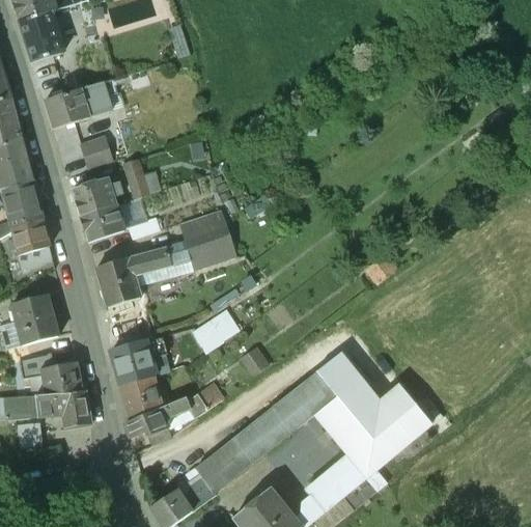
[(12,0),(19,20),(59,7),(74,3),(73,0),(52,0),(51,1),(51,0),(12,0)]
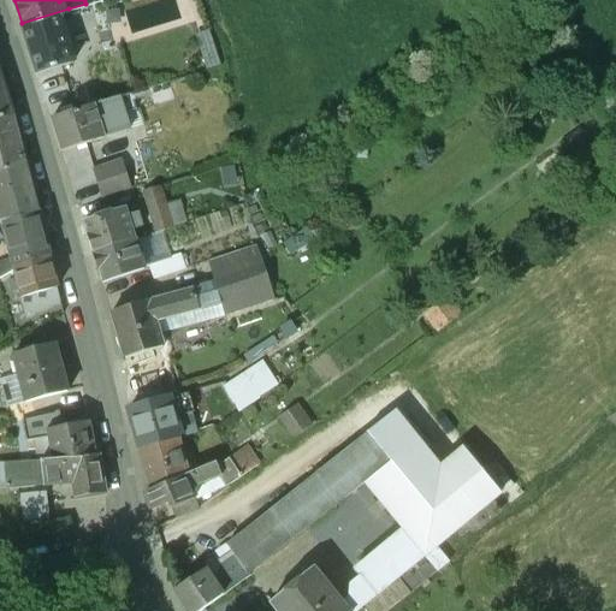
[(69,9),(22,23),(35,69),(70,58),(64,37),(77,33),(69,9)]
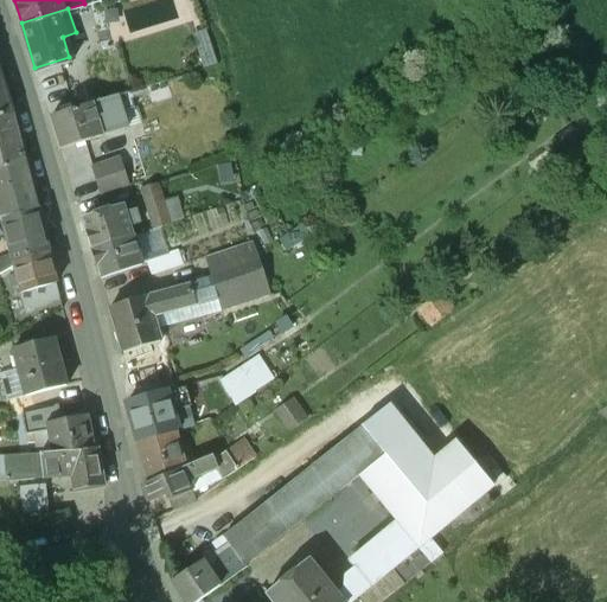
[(0,111),(12,109),(0,71),(0,111)]
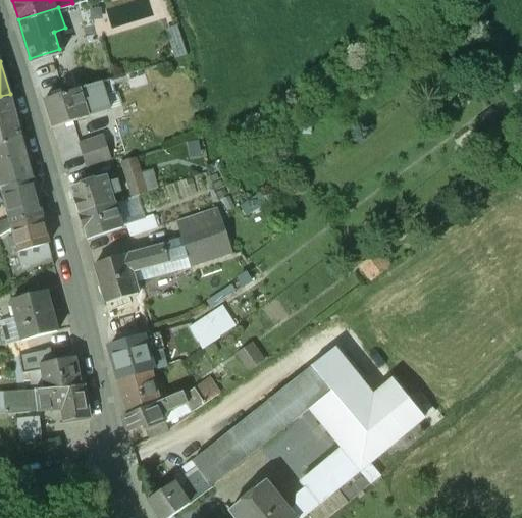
[(111,76),(43,98),(51,125),(109,107),(105,93),(115,90),(111,76)]
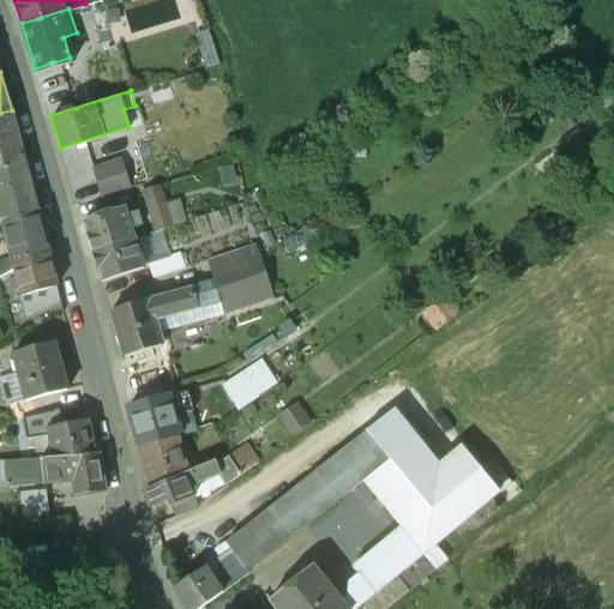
[(12,110),(0,113),(0,163),(24,158),(12,110)]
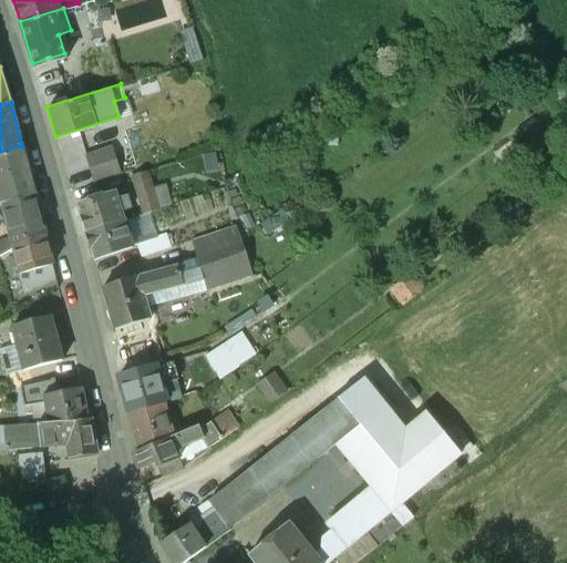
[(113,144),(86,153),(94,178),(122,170),(113,144)]
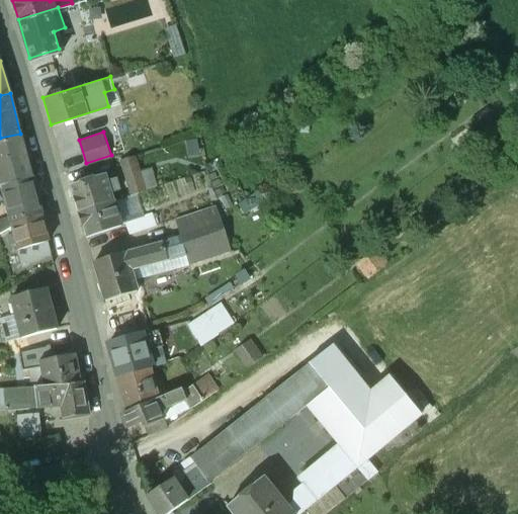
[(20,134),(0,138),(0,185),(1,185),(0,181),(31,173),(20,134)]
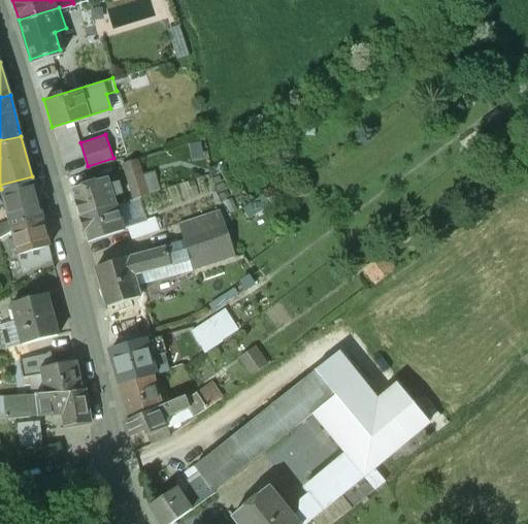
[(136,157),(125,161),(136,196),(147,192),(136,157)]
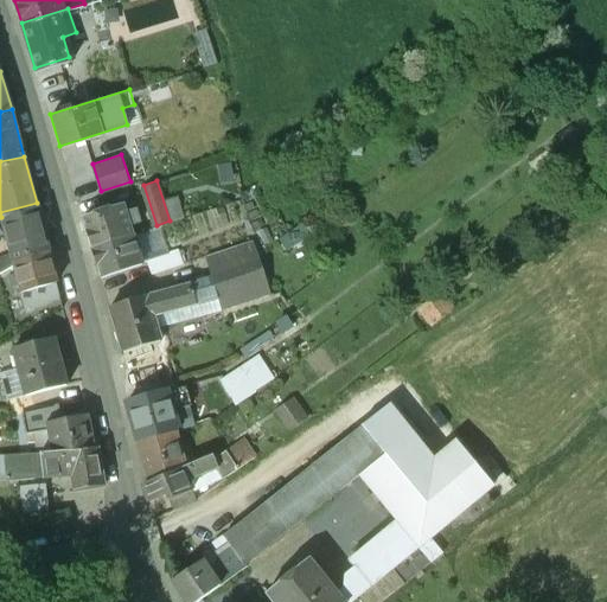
[(122,200),(82,213),(91,245),(133,232),(129,222),(139,219),(135,207),(126,210),(122,200)]
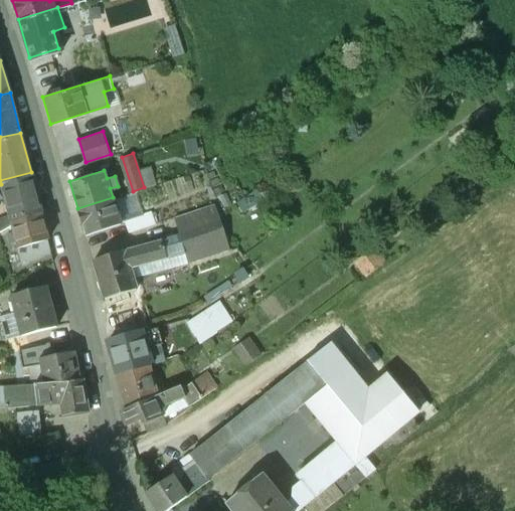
[(31,172),(0,180),(1,184),(8,213),(10,219),(41,211),(31,172)]
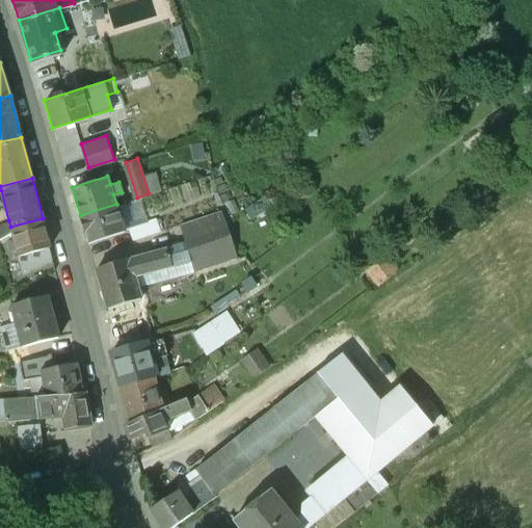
[(116,204),(80,215),(88,241),(125,230),(116,204)]
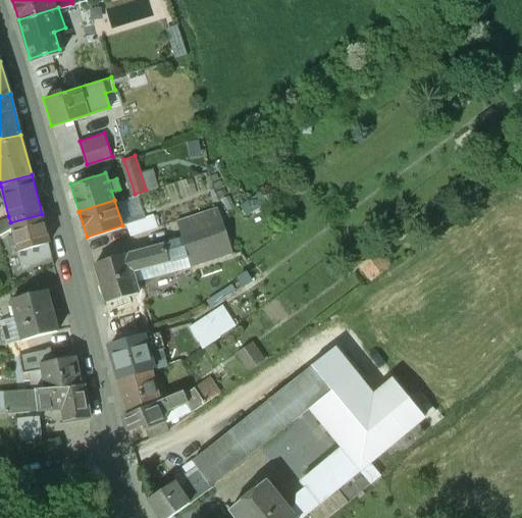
[(217,205),(177,218),(183,237),(143,248),(148,266),(188,255),(190,264),(232,253),(217,205)]
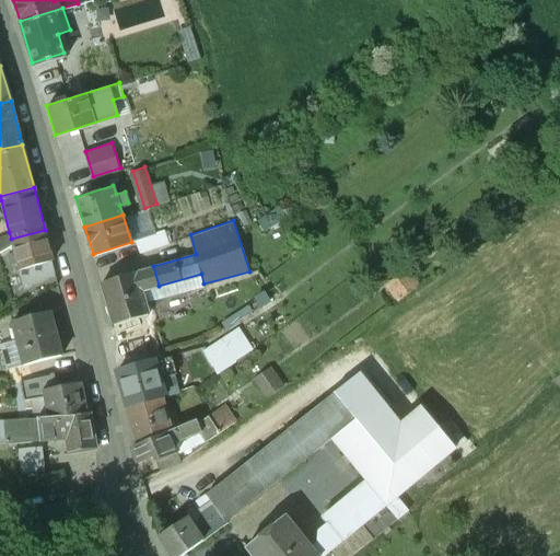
[(135,238),(139,251),(168,241),(164,228),(135,238)]
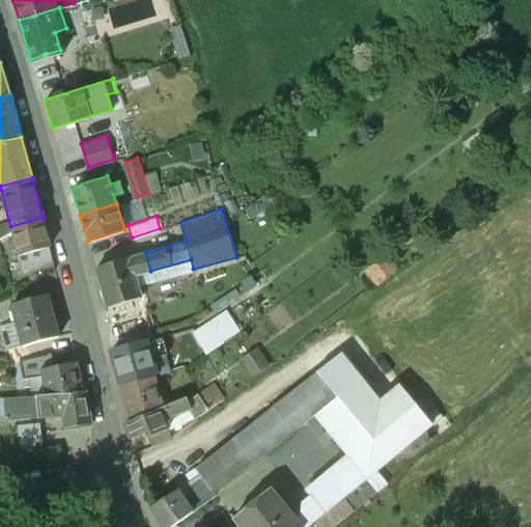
[(43,218),(10,226),(11,230),(14,240),(8,241),(9,248),(16,246),(17,252),(36,247),(49,244),(43,218)]
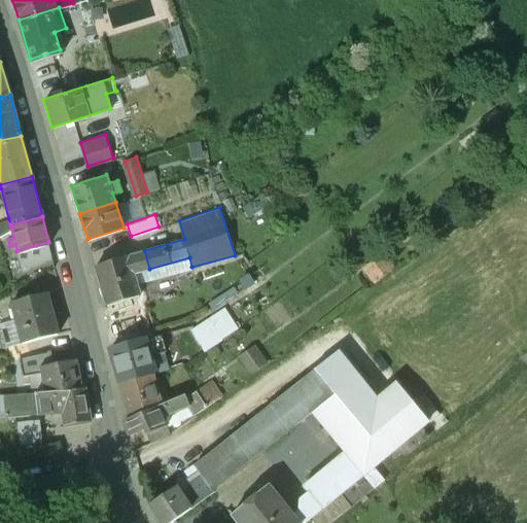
[(0,235),(11,229),(10,224),(8,218),(0,221),(0,235)]
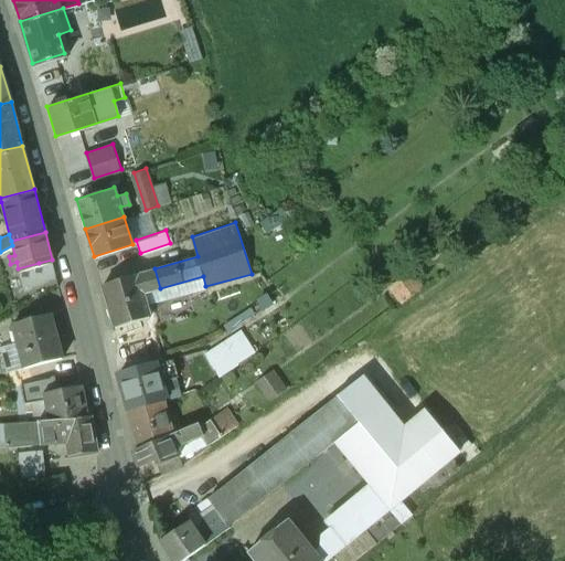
[(39,263),(18,268),(23,287),(42,277),(39,263)]
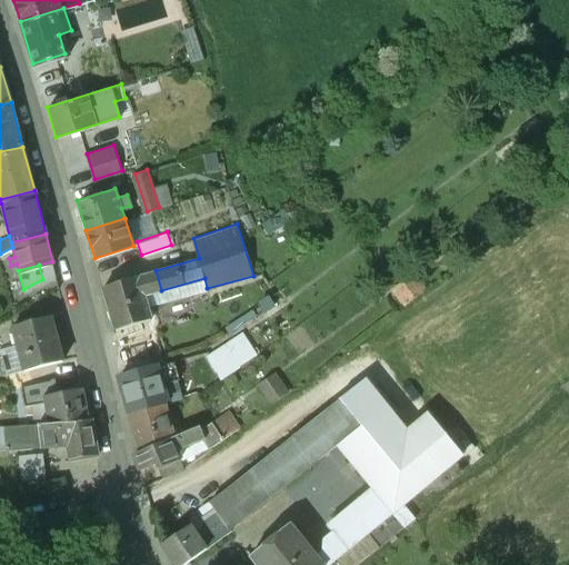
[(416,267),(395,287),(408,301),(430,283),(416,267)]
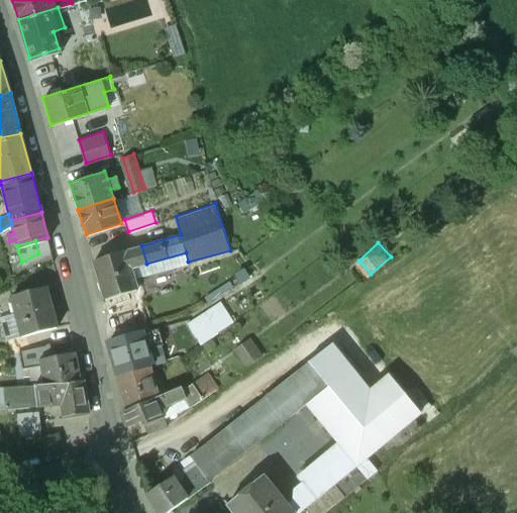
[(141,245),(94,259),(105,298),(136,289),(130,268),(146,264),(141,245)]
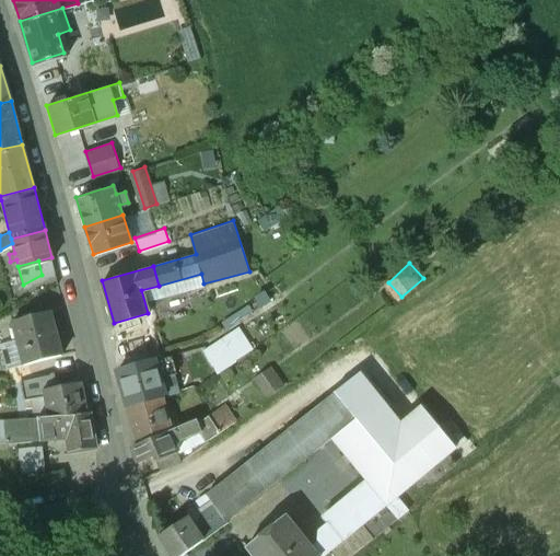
[(49,308),(11,319),(23,362),(61,352),(49,308)]
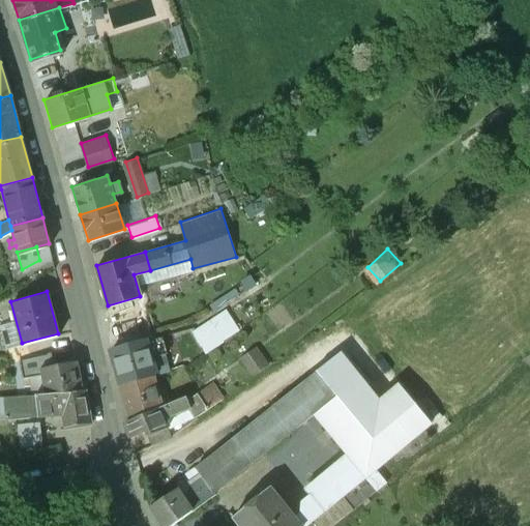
[(212,324),(221,339),(238,327),(229,313),(212,324)]
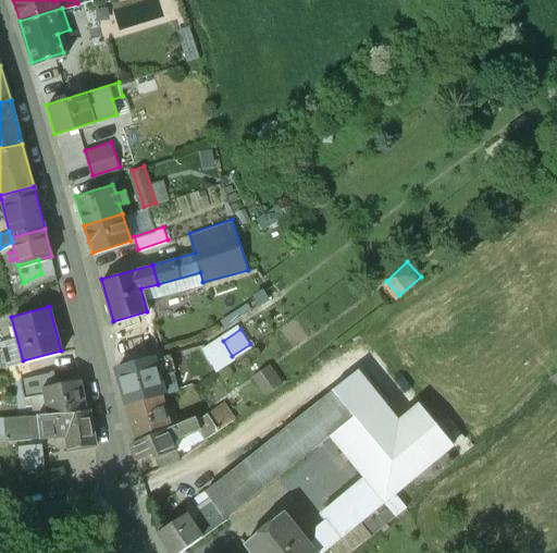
[(206,346),(220,369),(234,358),(232,356),(223,341),(220,336),(206,346)]
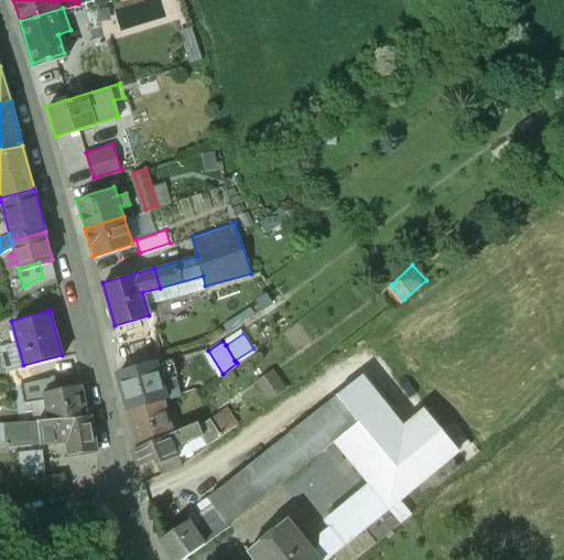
[(171,357),(117,372),(128,408),(164,398),(166,397),(181,392),(171,357)]
